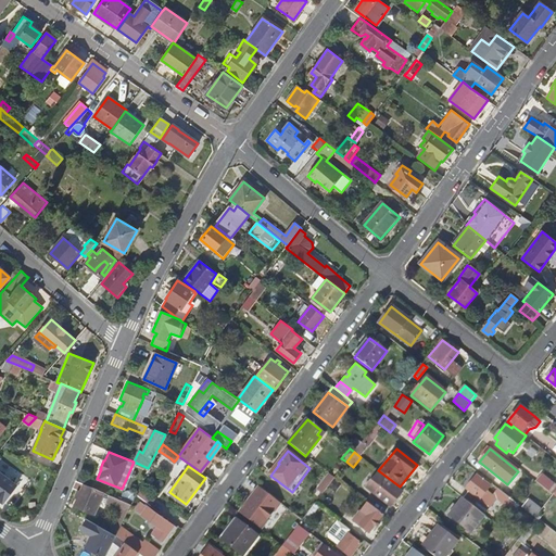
[(378,470),(365,487),(390,506),(402,492),(389,482),(391,480),(378,470)]
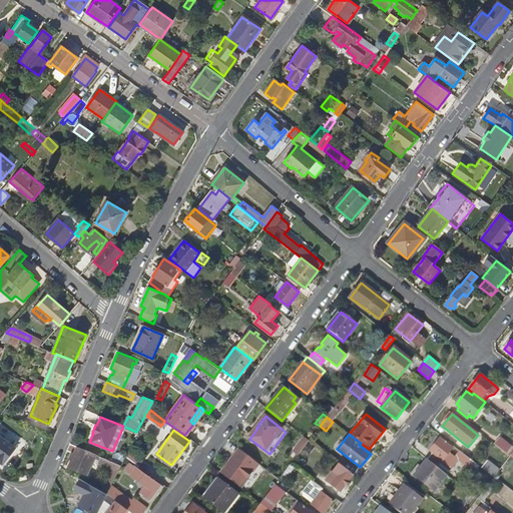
[(15,448),(0,436),(0,461),(3,464),(15,448)]
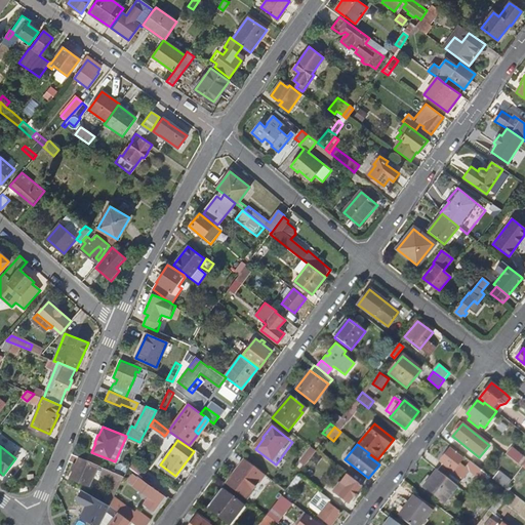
[(316,451),(312,448),(300,462),(305,466),(308,461),(316,451)]
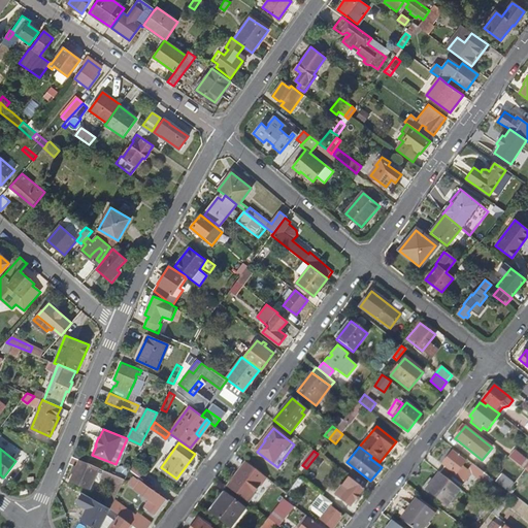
[(509,457),(526,470),(527,466),(527,461),(515,451),(509,457)]
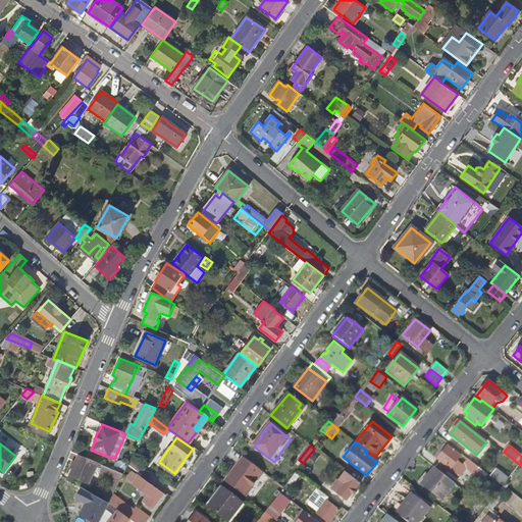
[(436,460),(439,462),(434,468),(448,478),(453,472),(450,470),(457,461),(460,457),(447,448),(436,460)]
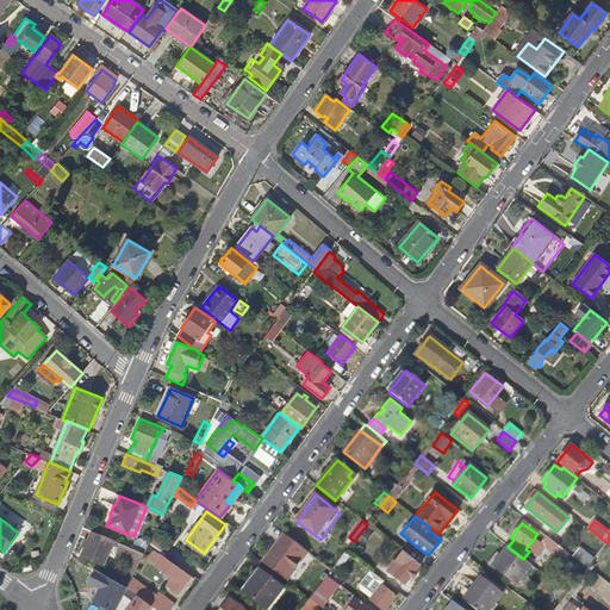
[(367,524),(358,536),(360,539),(361,536),(363,537),(372,528),(367,524)]
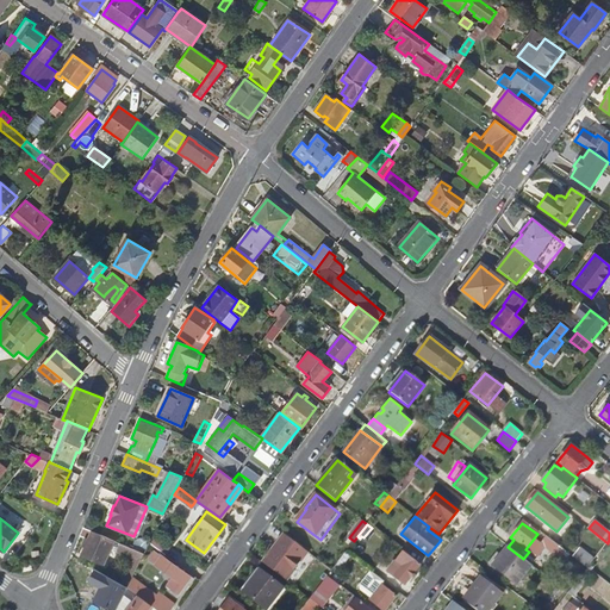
[(82,547),(85,548),(82,554),(103,565),(113,541),(103,536),(103,537),(92,534),(92,531),(82,528),(79,535),(86,539),(83,540),(82,545),(82,547)]
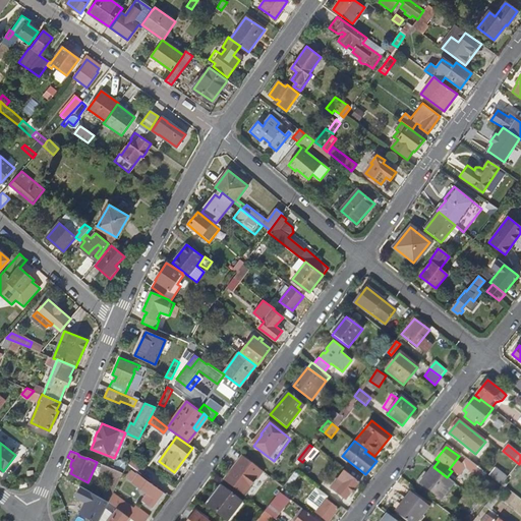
[(244,497),(263,471),(243,456),(224,481),(244,497)]
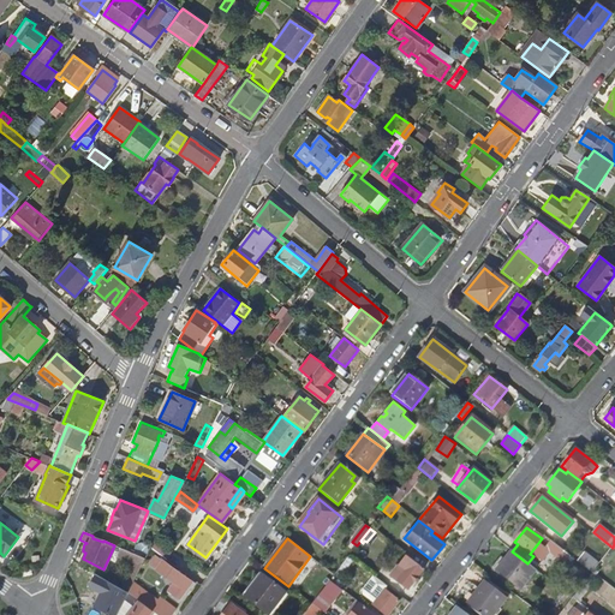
[(151,548),(156,551),(163,557),(168,550),(155,539),(151,548)]
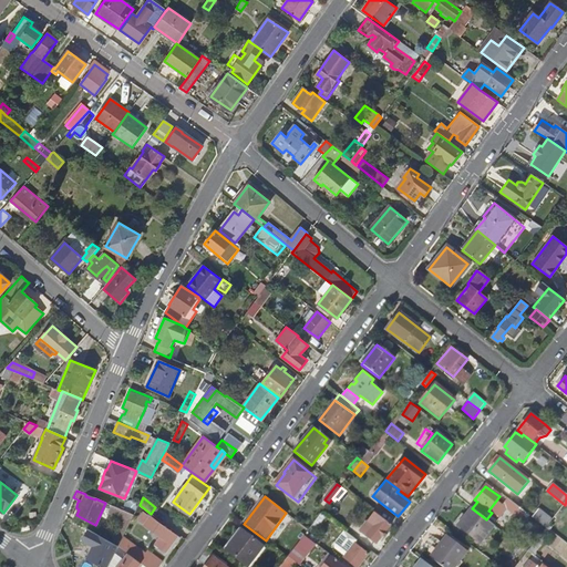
[(503,506),(506,508),(514,515),(519,507),(508,498),(503,506)]
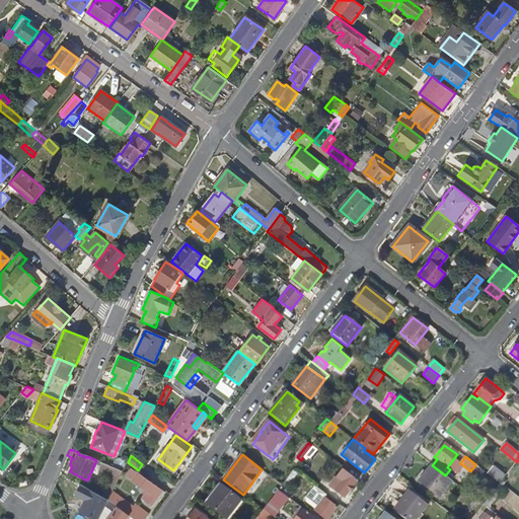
[(454,458),(447,467),(450,469),(456,474),(463,465),(460,463),(454,458)]
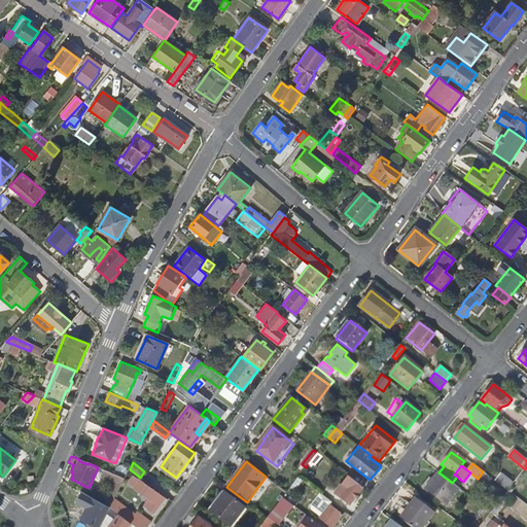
[(131,523),(136,526),(146,526),(150,522),(137,512),(135,514),(117,501),(134,472),(130,469),(125,479),(110,507),(114,511),(129,522),(131,523)]
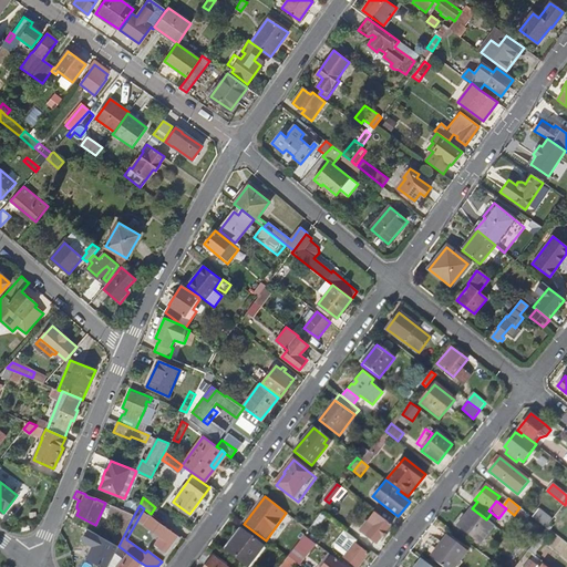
[(466,518),(460,528),(480,544),(494,526),(486,519),(472,508),(465,517),(466,518)]
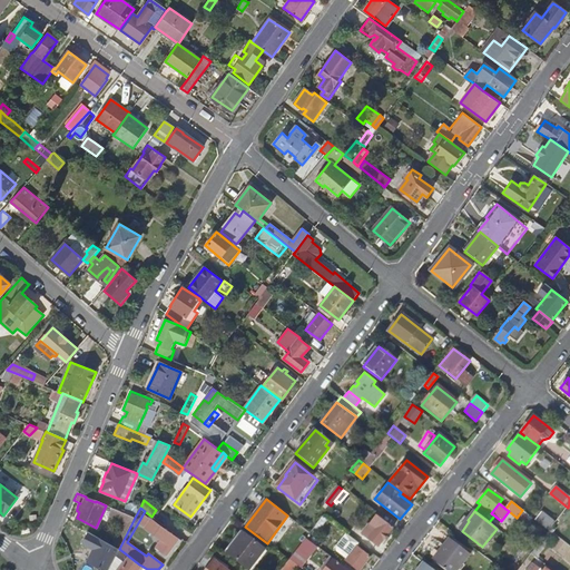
[(537,521),(549,531),(554,524),(541,513),(537,521)]
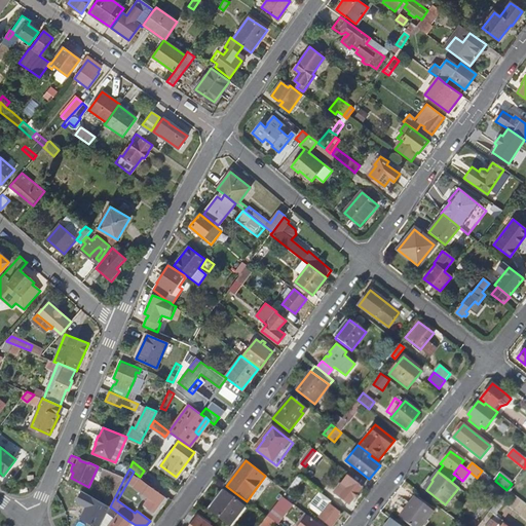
[(298,476),(290,487),(292,489),(294,486),(295,487),(301,479),(298,476)]
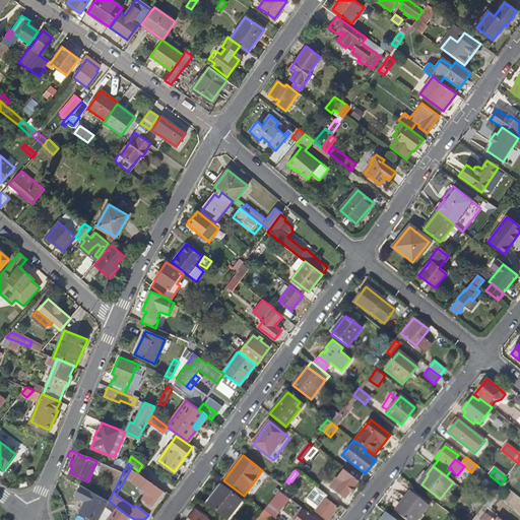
[(344,470),(330,488),(345,500),(359,481),(344,470)]
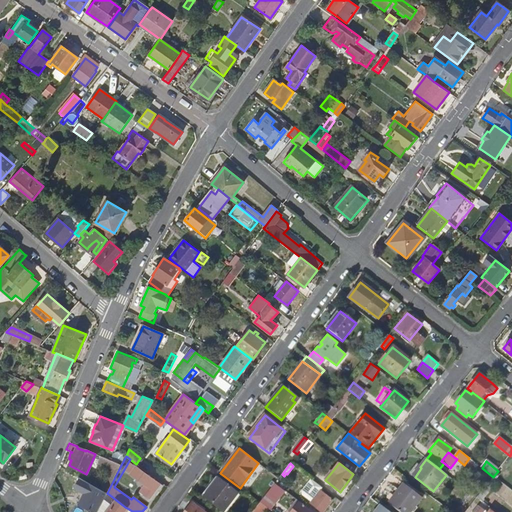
[(160,483),(135,466),(130,473),(145,484),(142,488),(145,490),(142,494),(149,498),(160,483)]
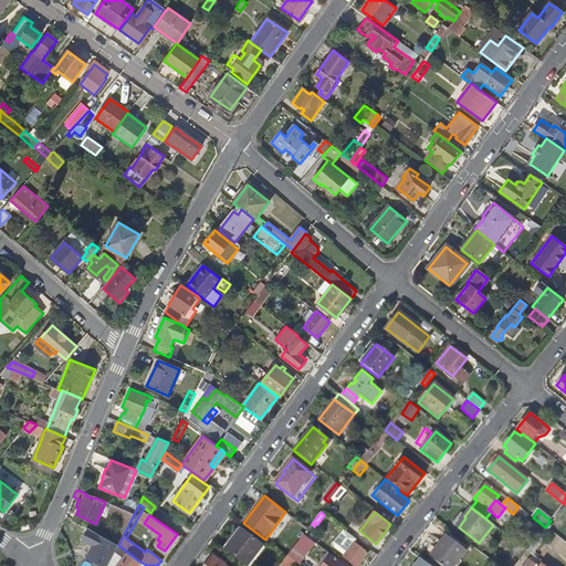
[(93,545),(86,557),(103,565),(107,565),(118,545),(87,527),(81,538),(93,545)]
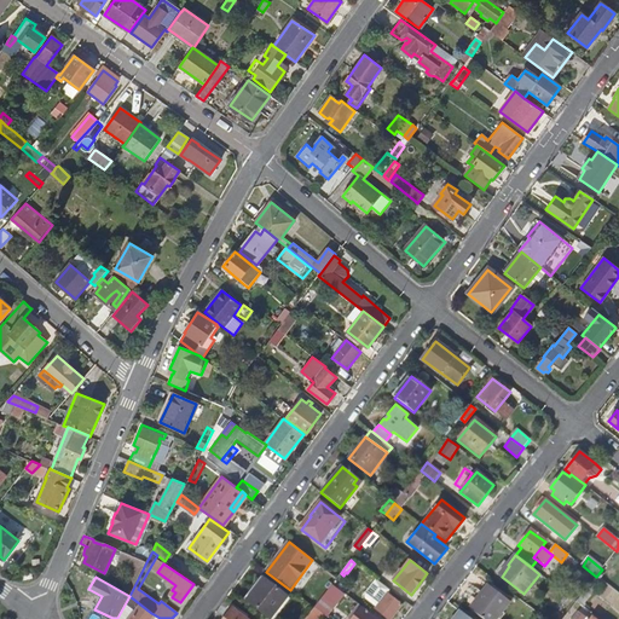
[(285,597),(262,578),(246,601),(270,618),(285,597)]
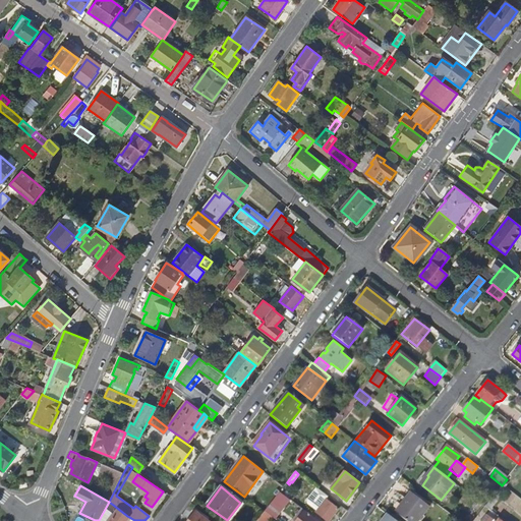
[(329,520),(338,510),(326,501),(329,498),(316,488),(307,501),(308,504),(317,511),(315,513),(327,520),(329,520)]
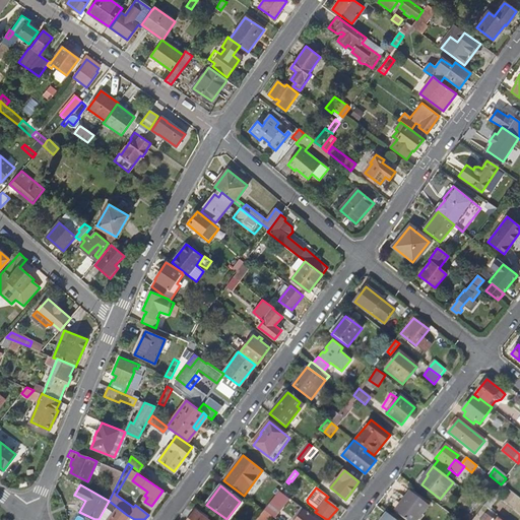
[(279,491),(264,510),(268,514),(269,514),(284,495),(279,491)]
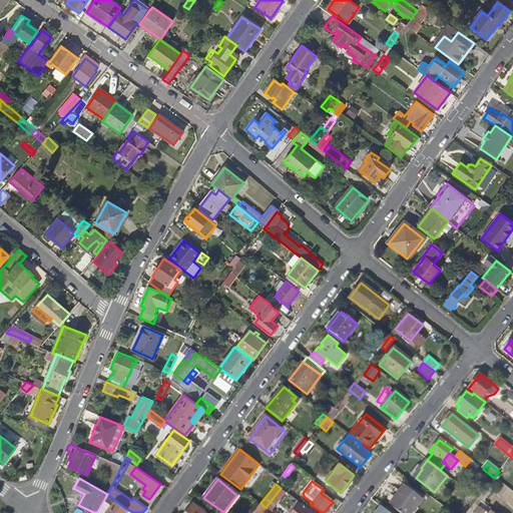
[(404,486),(389,504),(400,512),(412,512),(422,500),(404,486)]
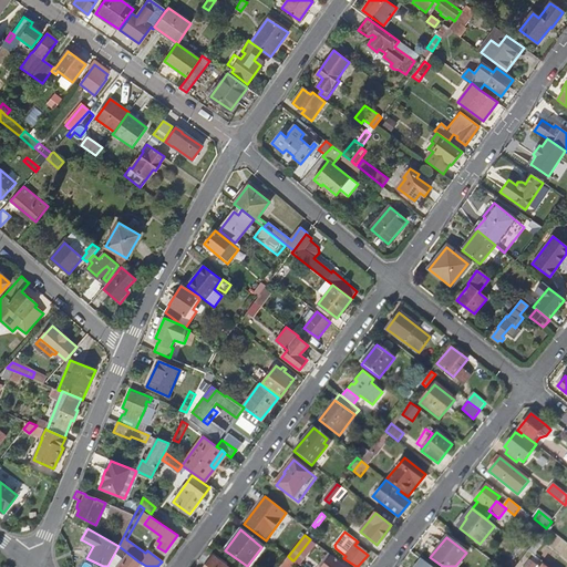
[(310,539),(294,560),(298,564),(315,543),(310,539)]
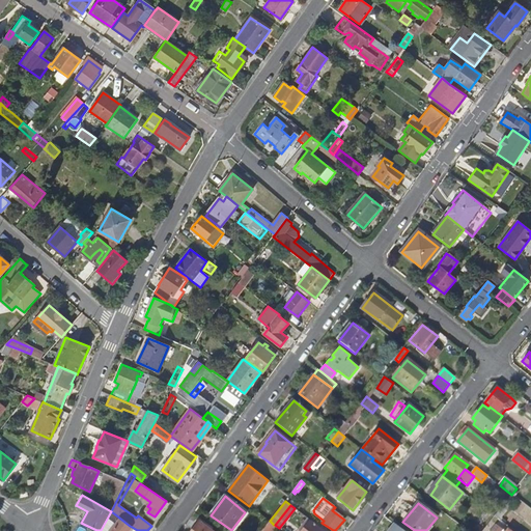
[(484,509),(475,522),(481,528),(492,514),(484,509)]
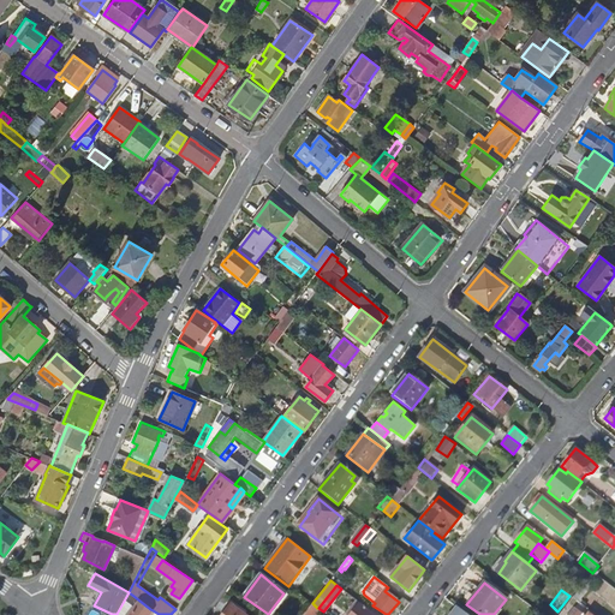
[(135,609),(143,614),(144,614),(150,609),(133,596),(127,603),(135,609)]
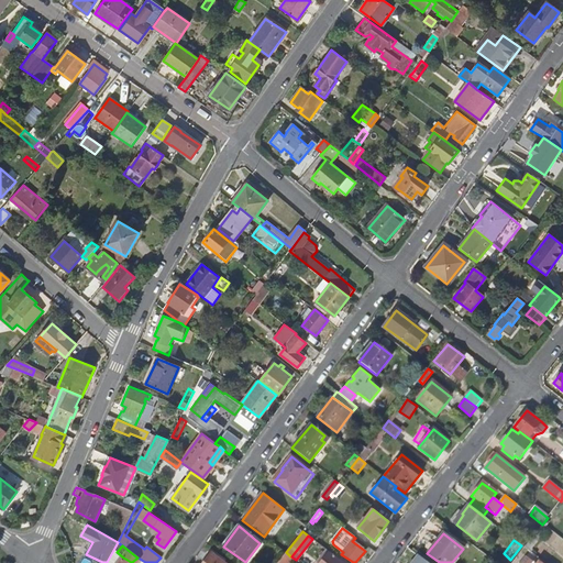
[(323,562),(322,562),(341,562),(326,550),(318,559),(323,562)]
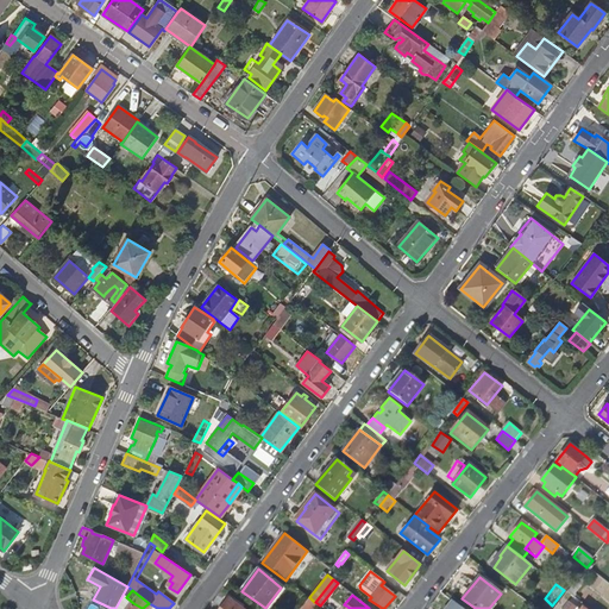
[(309,597),(300,608),(308,608),(314,602),(309,597)]
